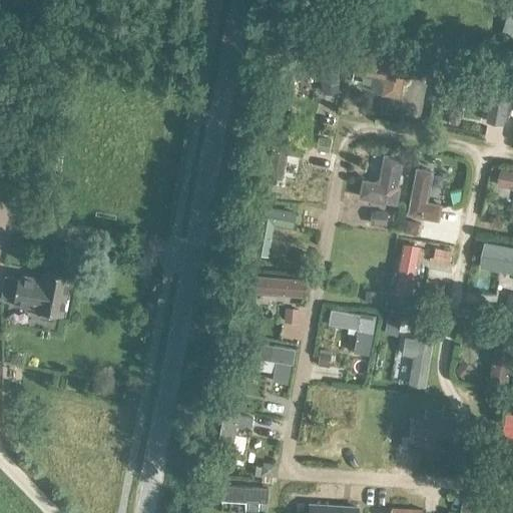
[(512,9),(509,8),(502,33),(512,36),(512,9)]
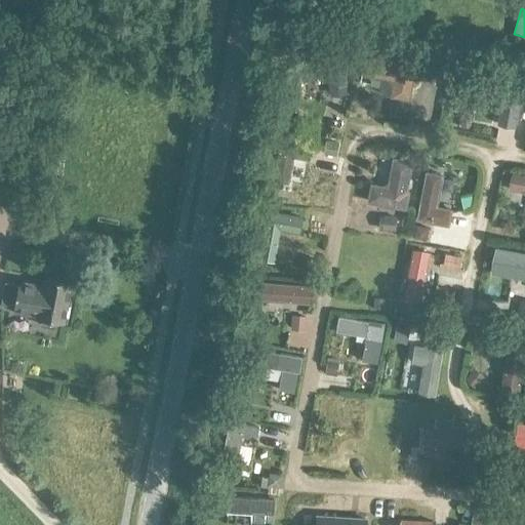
[(304,64),(301,64),(305,80),(306,80),(329,76),(332,93),(348,91),(342,57),(304,64)]
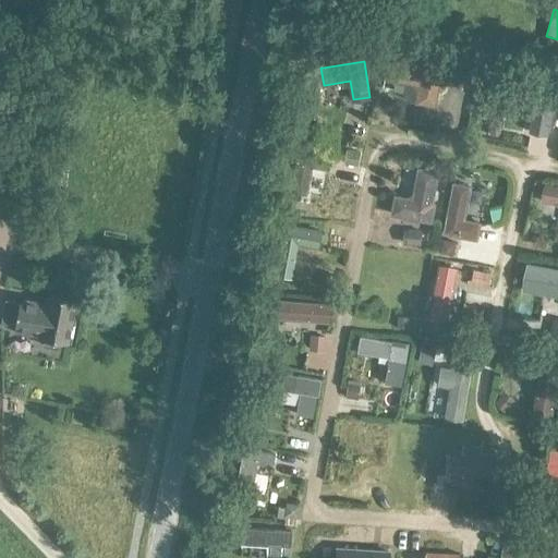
[(393,64),(390,80),(421,85),(417,101),(433,105),(436,87),(439,71),(440,67),(424,63),(423,68),(395,61),(393,64)]
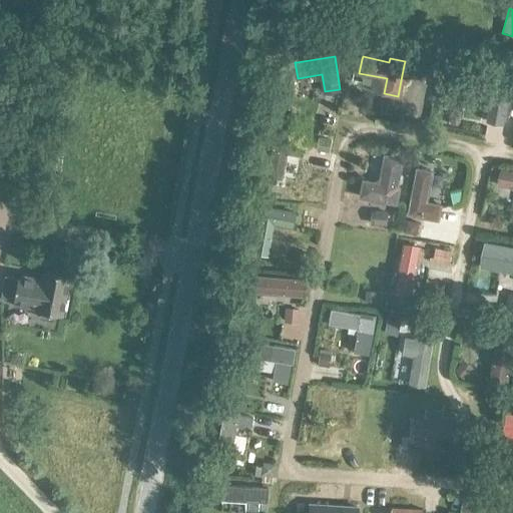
[(470,78),(467,90),(491,95),(492,95),(487,119),(502,122),(511,83),(471,74),(470,78)]
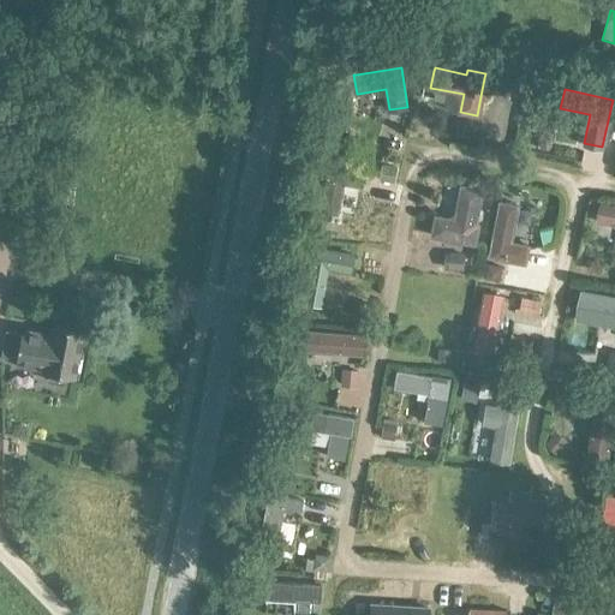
[(332,163),(322,212),(336,214),(342,181),(344,183),(362,186),(364,173),(365,169),(332,163)]
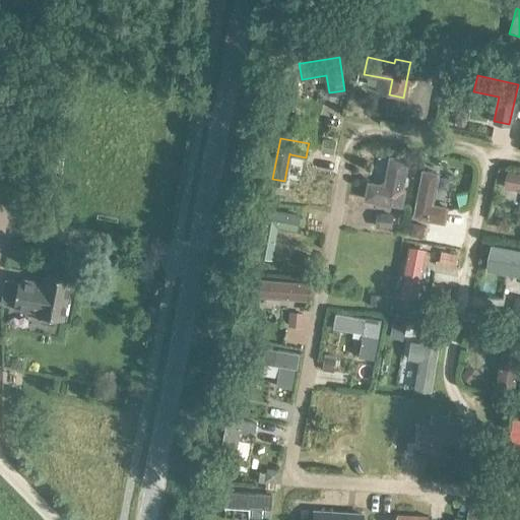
[(369,183),(366,198),(382,201),(391,203),(398,204),(400,205),(403,188),(402,188),(407,160),(405,160),(390,157),(384,186),(369,183)]
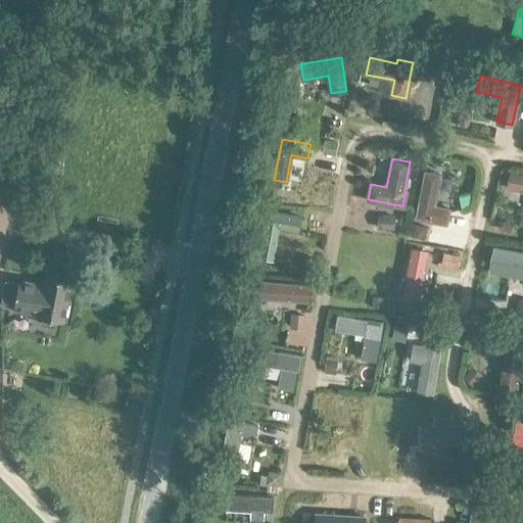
[(425,172),(417,218),(446,224),(448,208),(435,206),(434,206),(440,175),(425,172)]
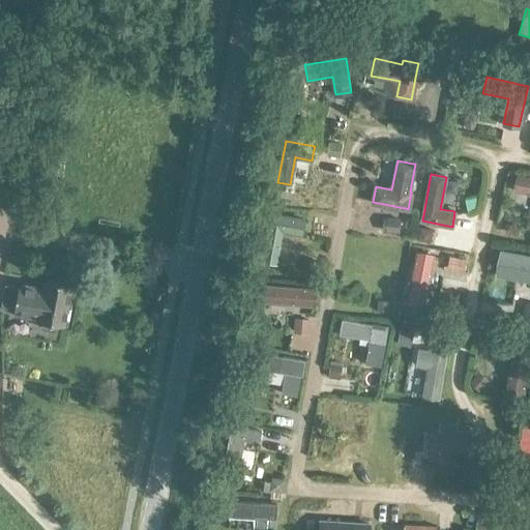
[(529,177),(517,174),(513,187),(529,190),(529,177)]
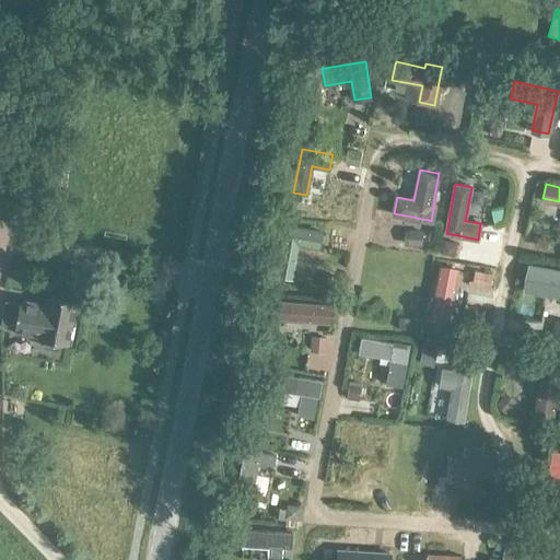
[(287,225),(278,273),(291,276),(298,243),(319,246),(323,233),(323,232),(287,225)]
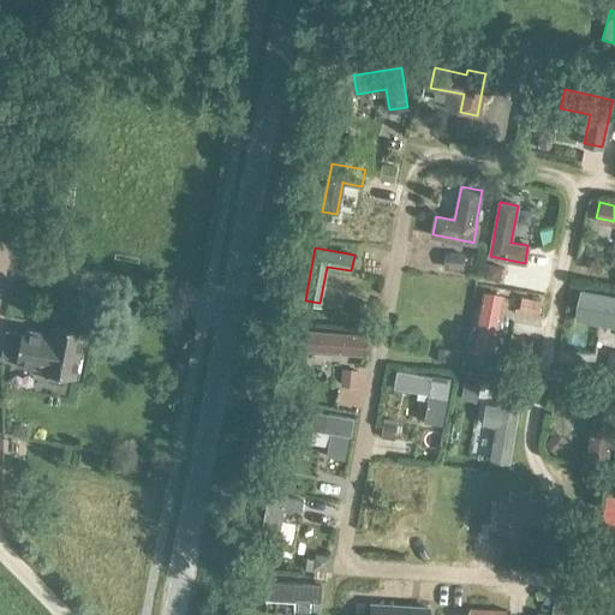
[(503,293),(482,291),(473,353),(495,357),(503,293)]
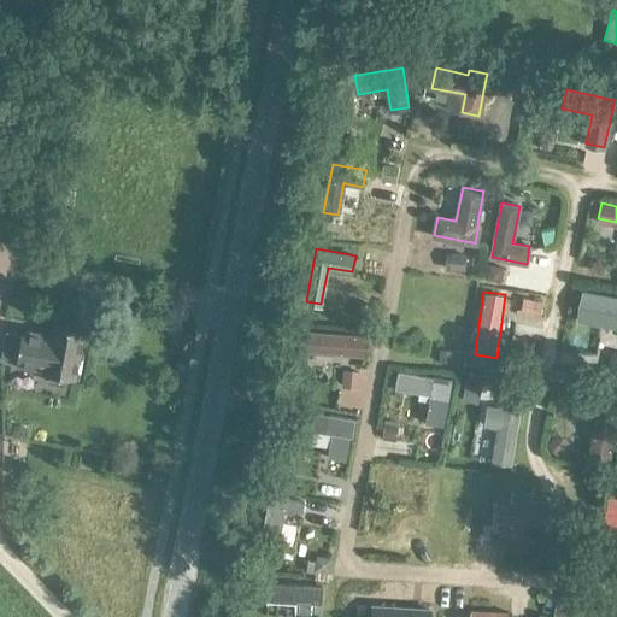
[(585,293),(580,321),(616,327),(616,298),(601,295),(585,293)]
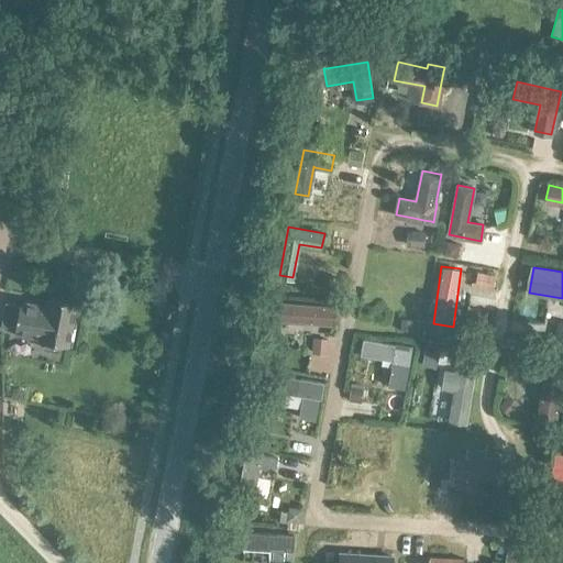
[(62,344),(68,345),(76,302),(48,297),(46,307),(21,301),(20,306),(7,302),(1,326),(15,329),(14,332),(41,338),(40,340),(46,341),(45,349),(61,352),(62,344)]
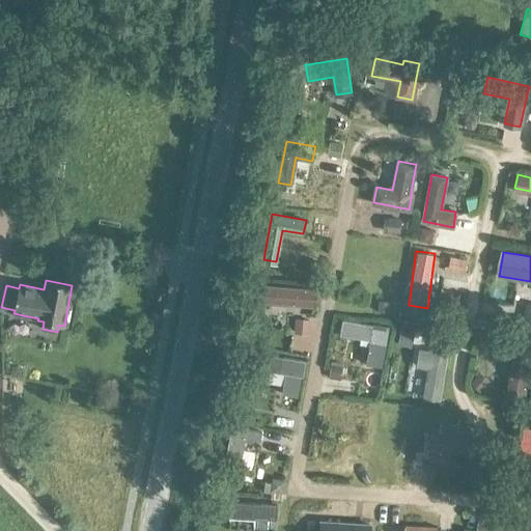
[(391,302),(379,301),(378,312),(390,312),(391,302)]
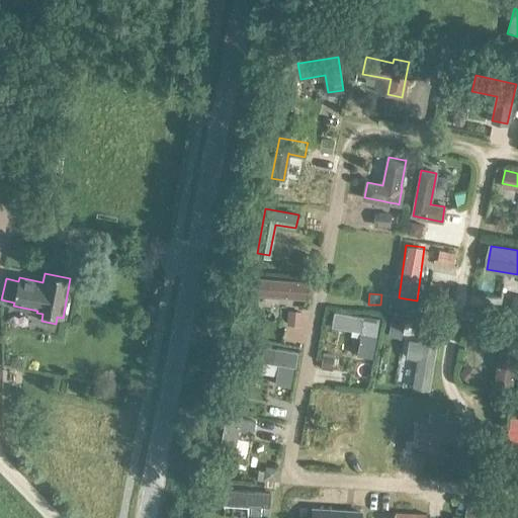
[(335,313),(333,326),(336,327),(362,332),(357,355),(372,358),(373,355),(379,319),(365,317),(365,319),(363,318),(335,313)]
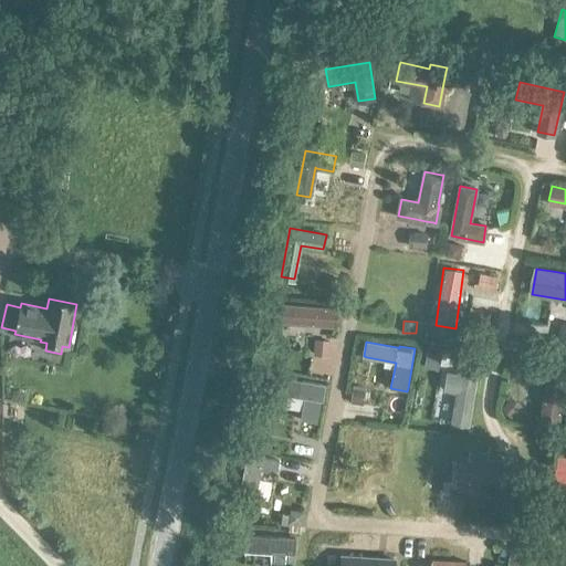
[(270,360),(316,367),(318,349),(272,344),(270,360)]
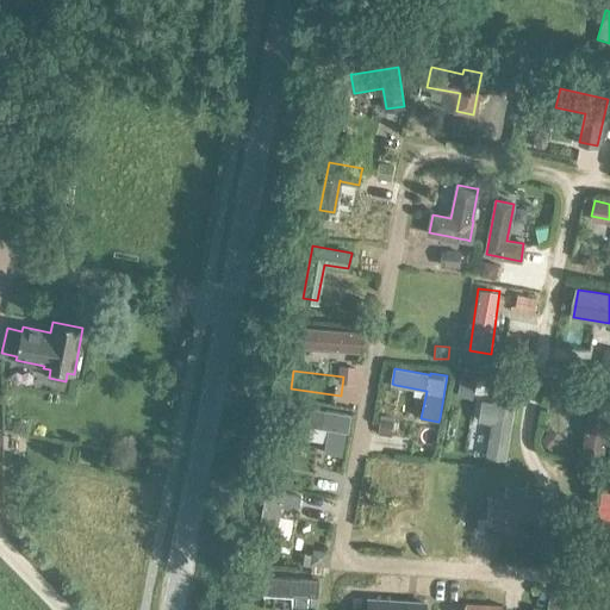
[(609,396),(587,393),(580,452),(602,454),(609,396)]
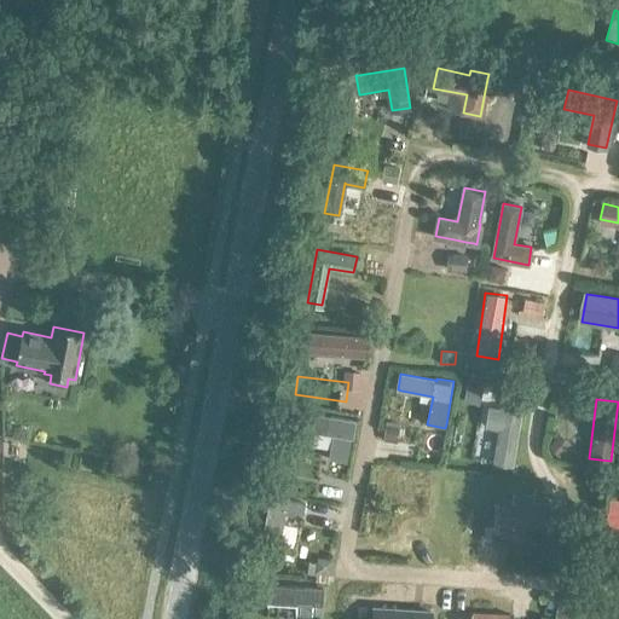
[(513,466),(522,414),(489,408),(485,427),(499,431),(493,463),(513,466)]
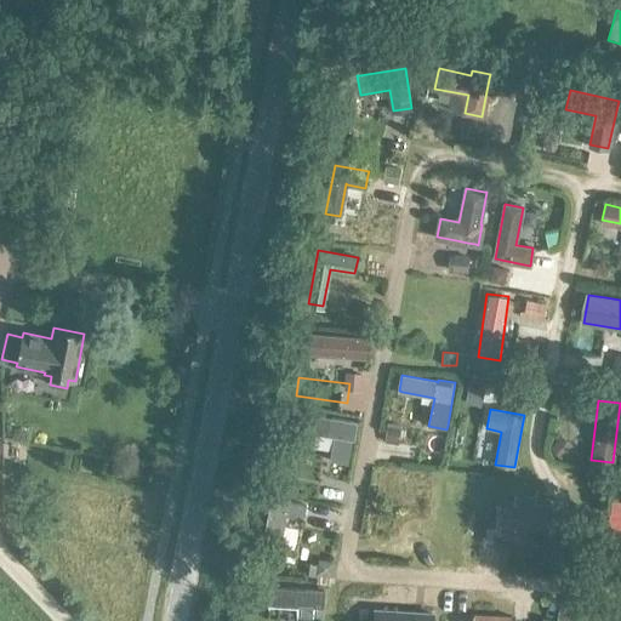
[(355,421),(306,412),(303,429),(334,434),(330,461),(348,465),(355,421)]
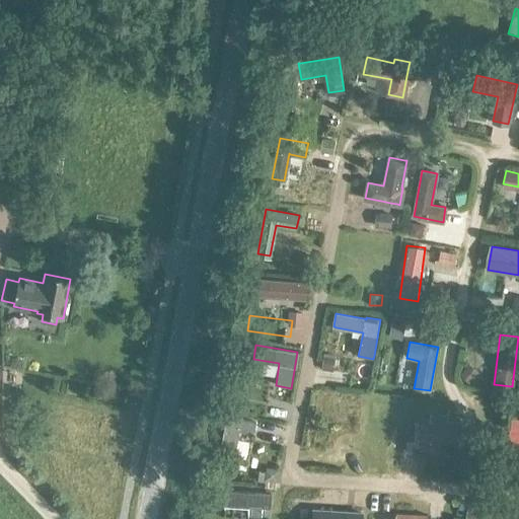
[(337,354),(323,353),(321,370),(334,372),(337,354)]
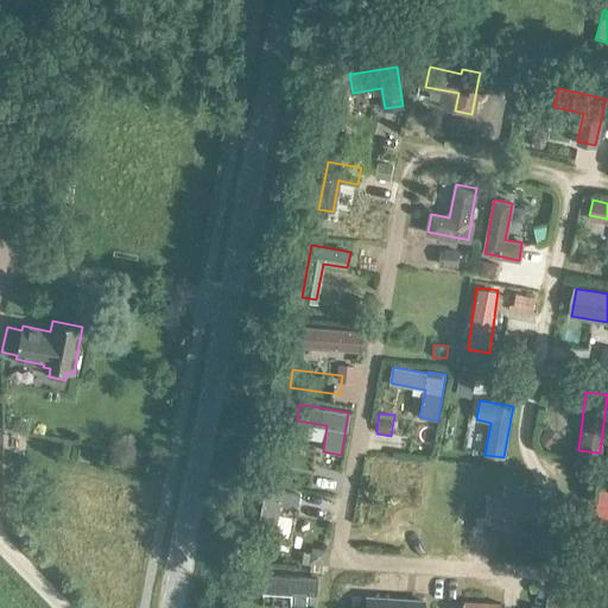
[(298,453),(318,454),(320,439),(298,439),(298,453)]
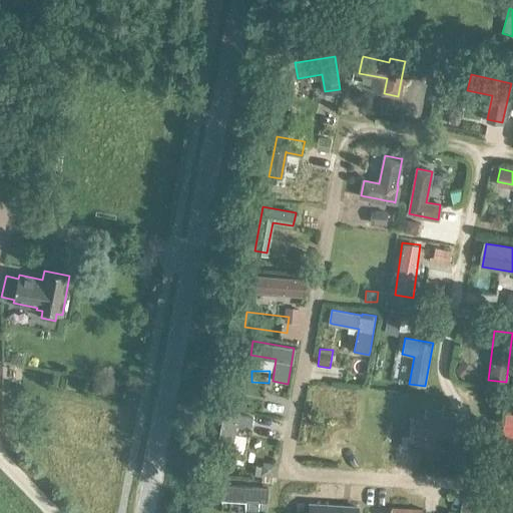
[(324,435),(329,394),(316,392),(310,433),(324,435)]
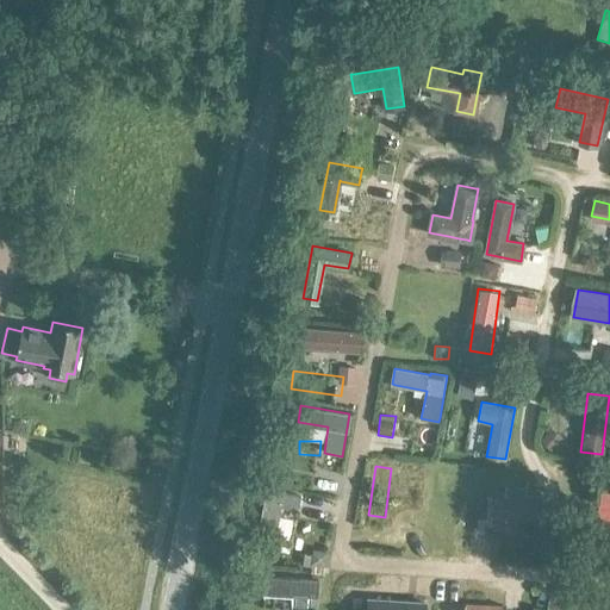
[(492,517),(540,521),(542,497),(526,495),(526,487),(505,486),(505,493),(495,492),(493,499),(486,498),(485,515),(492,515),(492,517)]
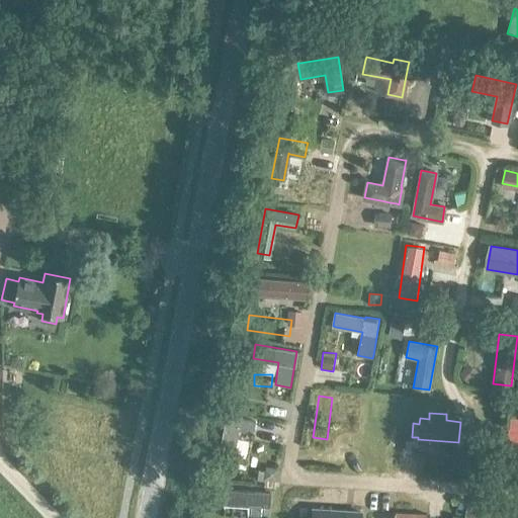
[(227,415),(219,457),(233,460),(239,430),(246,432),(246,428),(253,430),(255,421),(227,415)]
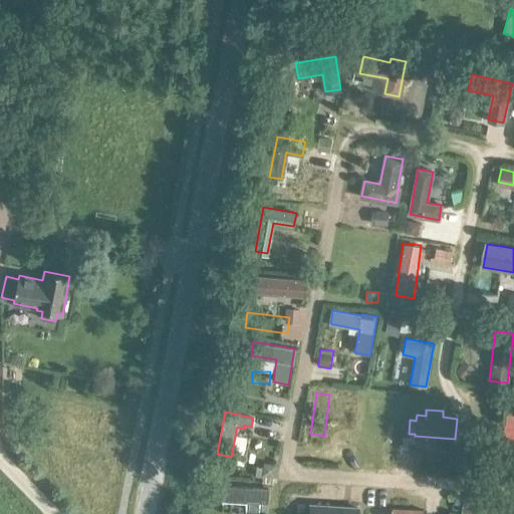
[(513,413),(505,413),(504,440),(513,440),(513,413)]
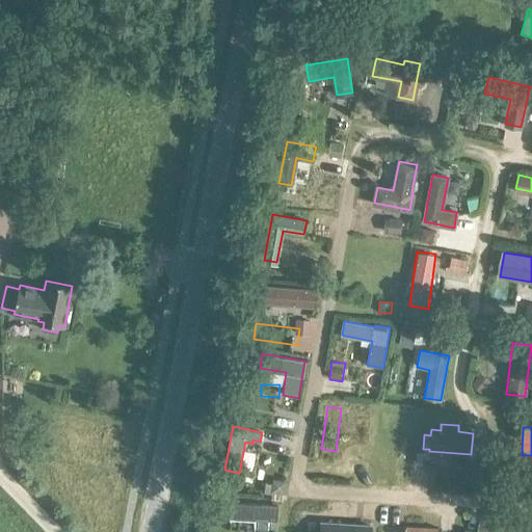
[(230,502),(229,517),(256,519),(256,529),(262,530),(267,530),(268,520),(277,521),(278,505),(230,502)]
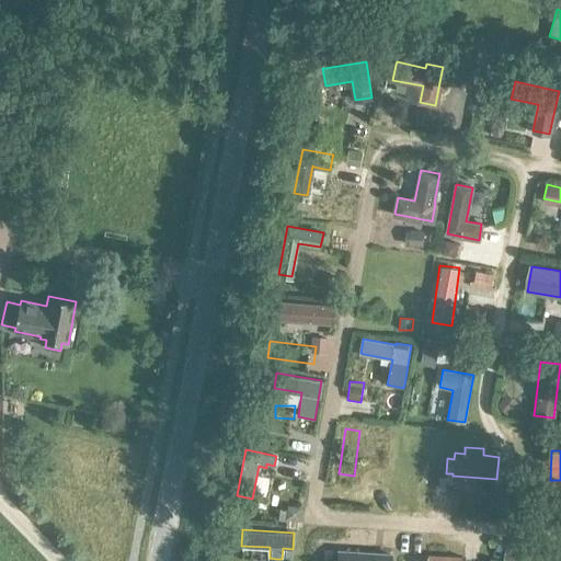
[(338,549),(336,560),(392,560),(393,552),(338,549)]
